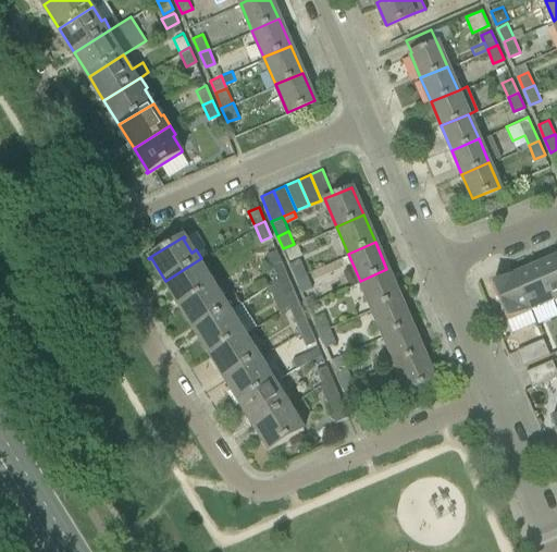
[(297,243),(284,249),(288,259),(301,254),(297,243)]
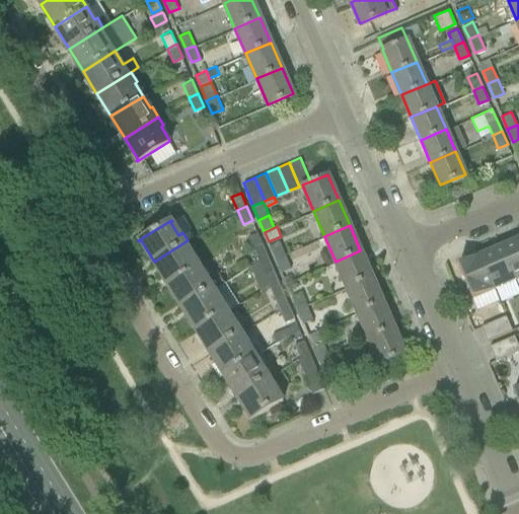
[(514,236),(501,244),(515,278),(518,276),(518,236),(516,239),(514,236)]
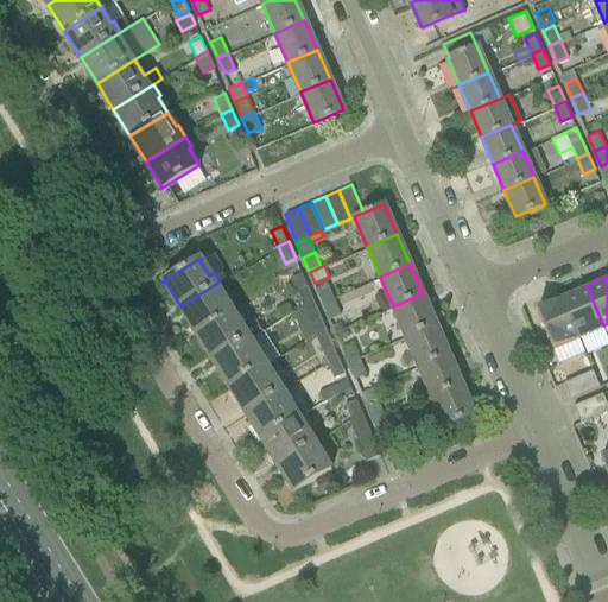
[(181,306),(197,333),(232,311),(222,297),(228,293),(220,282),(181,306)]
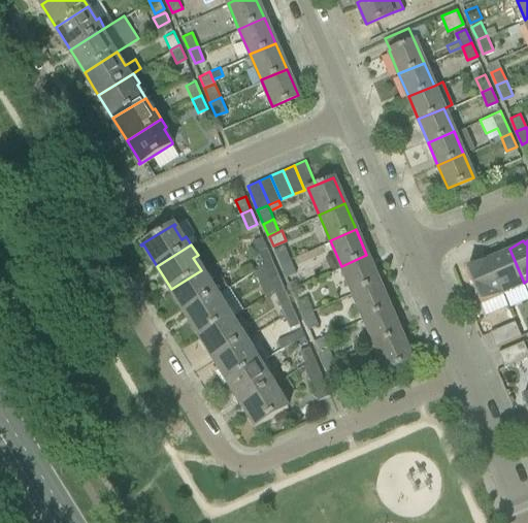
[(274,249),(279,262),(290,258),(284,244),(274,249)]
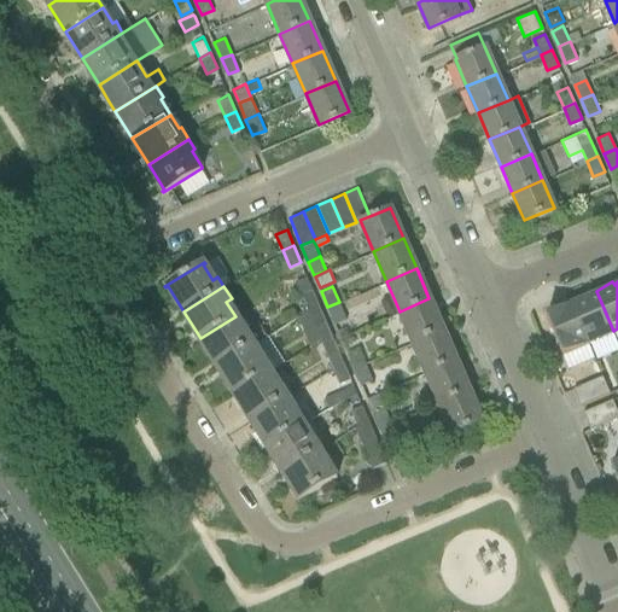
[(312,287),(299,293),(307,309),(319,304),(312,287)]
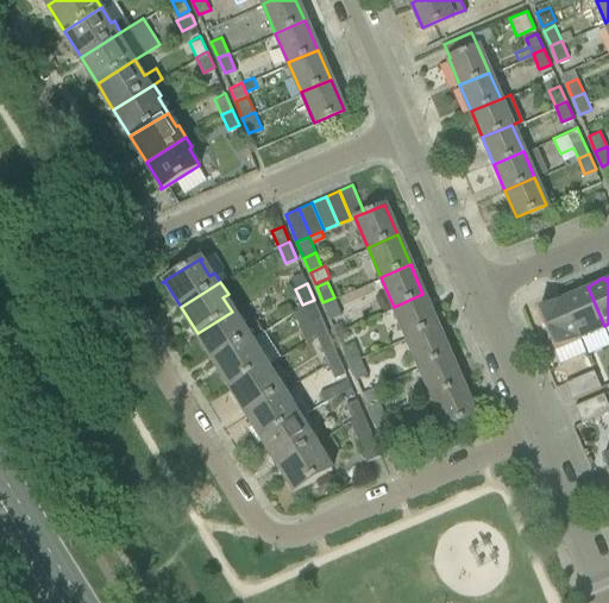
[(578,288),(563,297),(579,337),(604,326),(588,287),(581,291),(578,288)]
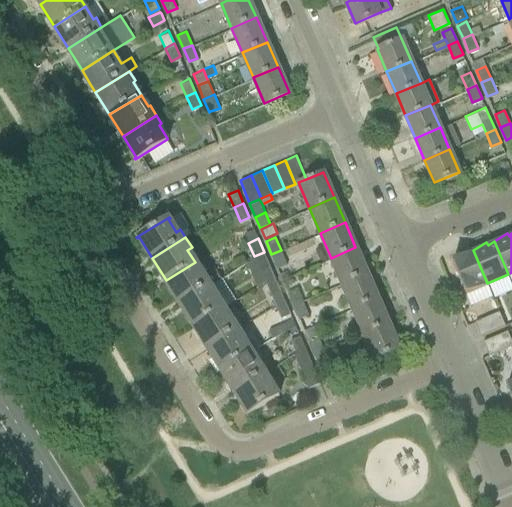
[(331,258),(341,283),(366,272),(355,247),(331,258)]
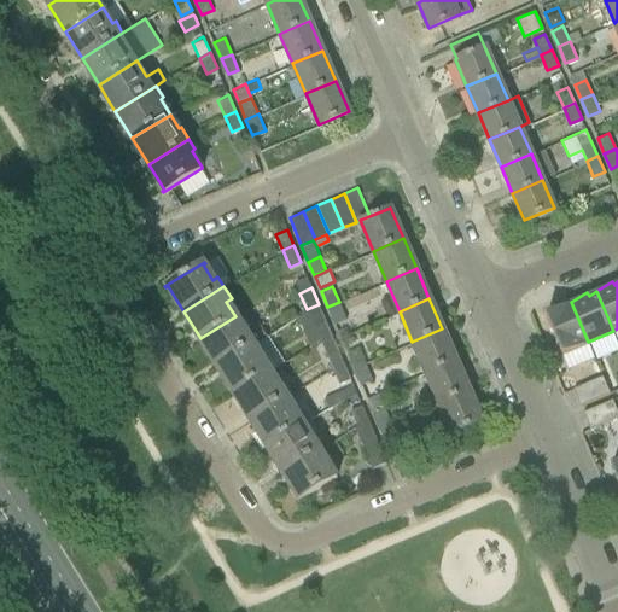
[(339,302),(327,307),(334,321),(345,316),(339,302)]
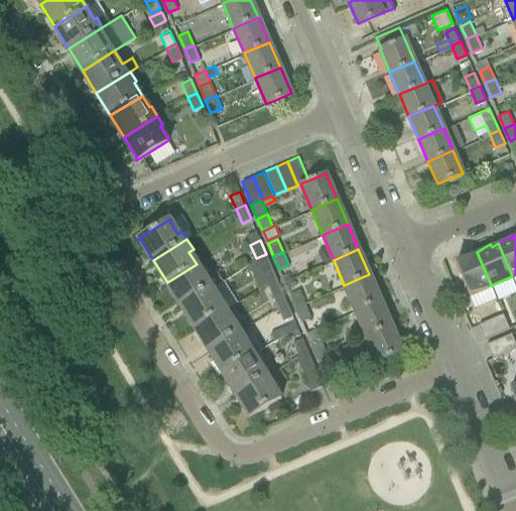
[(491,285),(477,252),(471,256),(469,253),(455,261),(469,294),(491,285)]
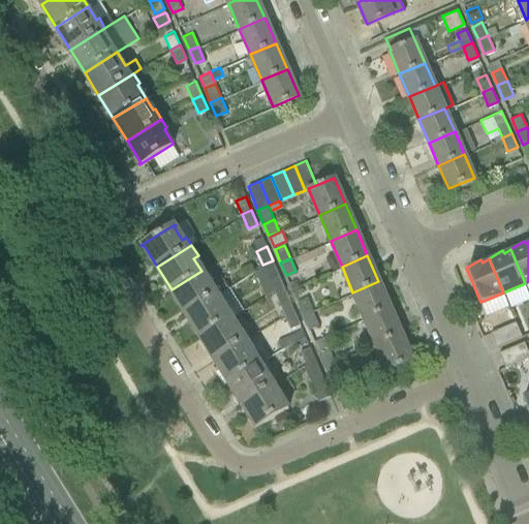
[(262,265),(254,270),(259,282),(269,278),(273,288),(283,284),(273,260),(262,265)]
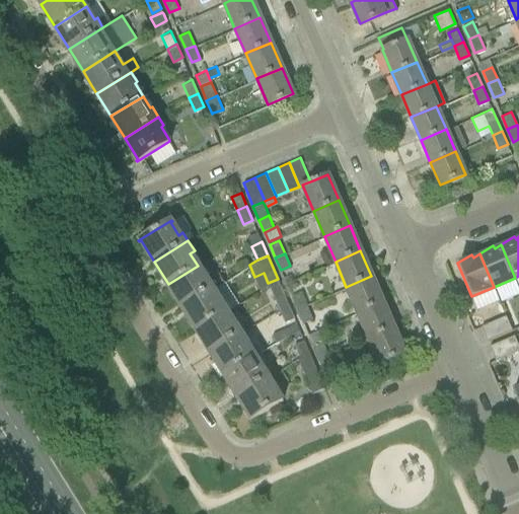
[(198,266),(168,284),(181,306),(216,285),(223,280),(218,272),(214,275),(205,261),(198,266)]
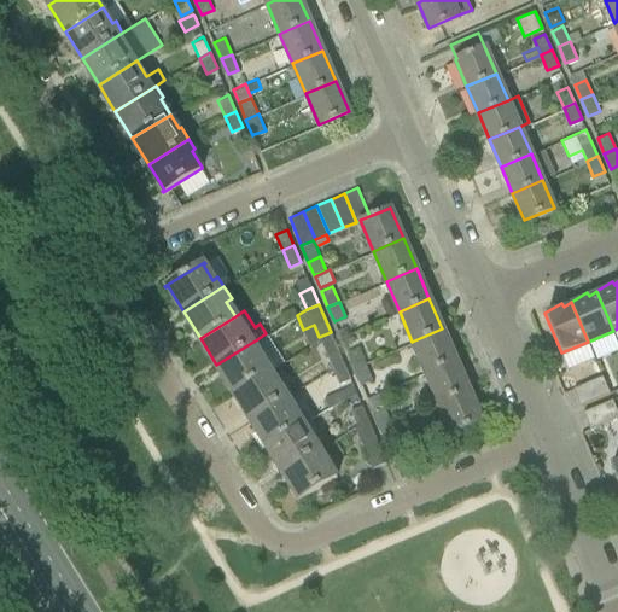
[(412,342),(425,372),(455,359),(442,328),(412,342)]
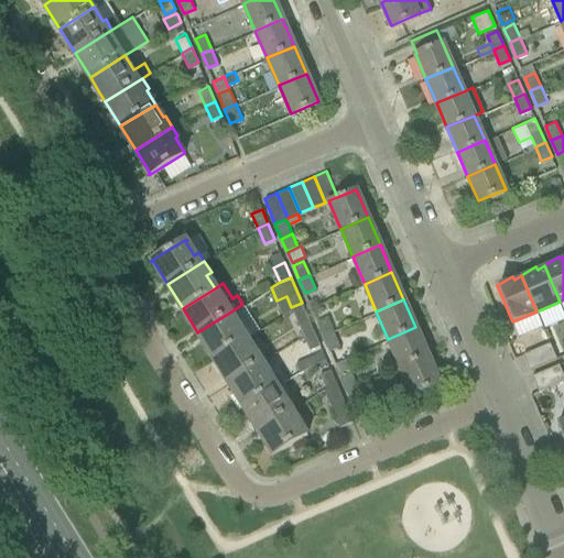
[(197,332),(213,358),(246,338),(236,324),(241,320),(235,309),(197,332)]
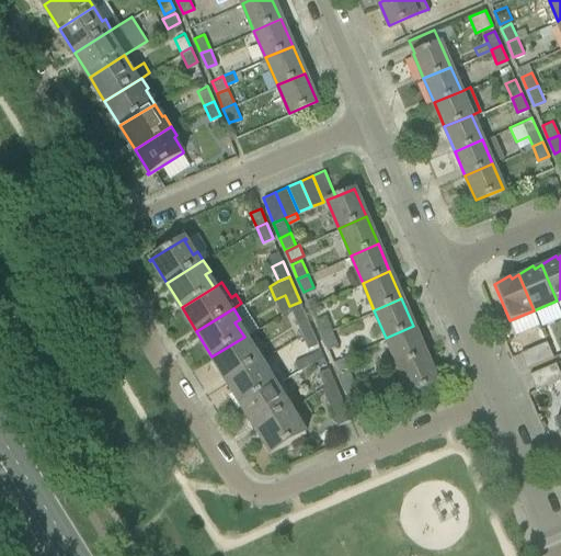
[(315,319),(321,333),(331,329),(325,315),(315,319)]
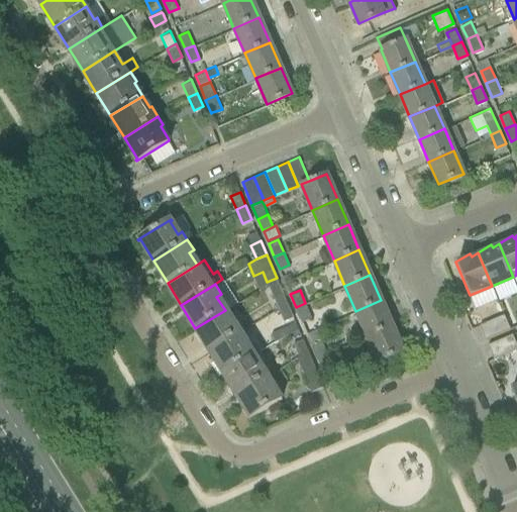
[(282,291),(272,295),(278,307),(288,303),(282,291)]
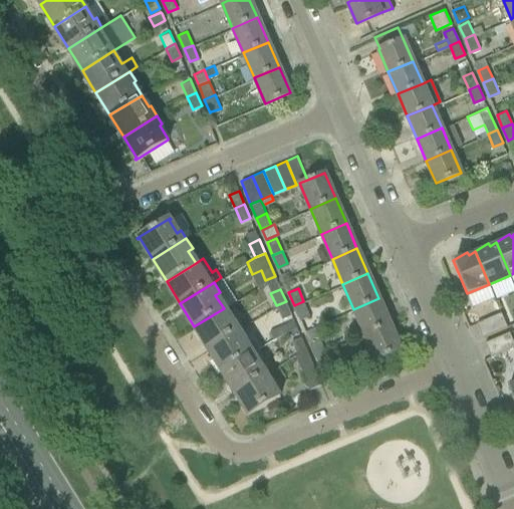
[(353,309),(364,334),(390,323),(378,298),(353,309)]
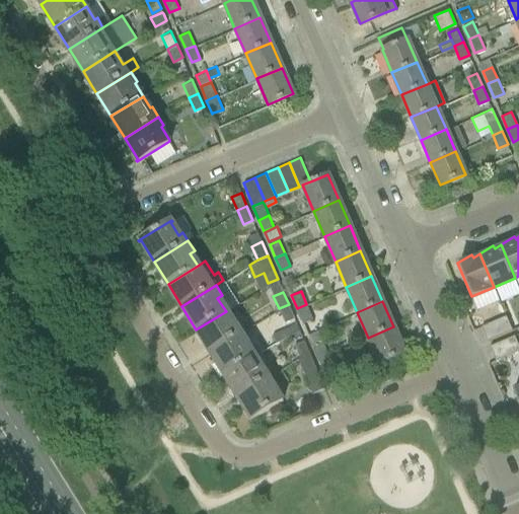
[(289,304),(279,308),(284,321),(294,316),(289,304)]
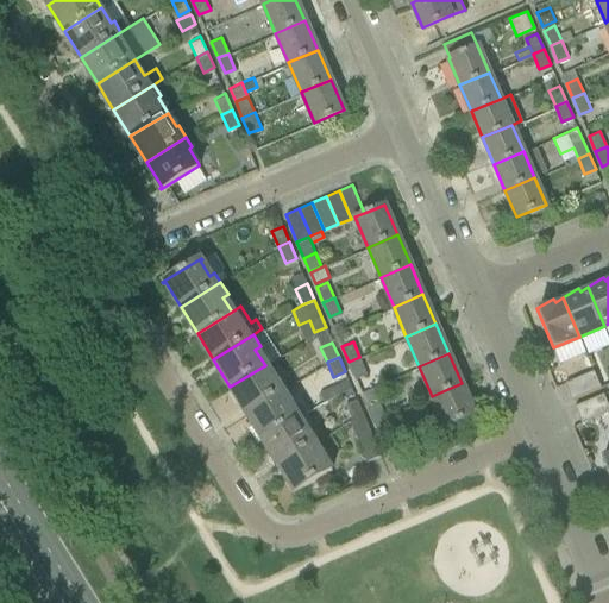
[(359,357),(349,362),(355,377),(366,371),(359,357)]
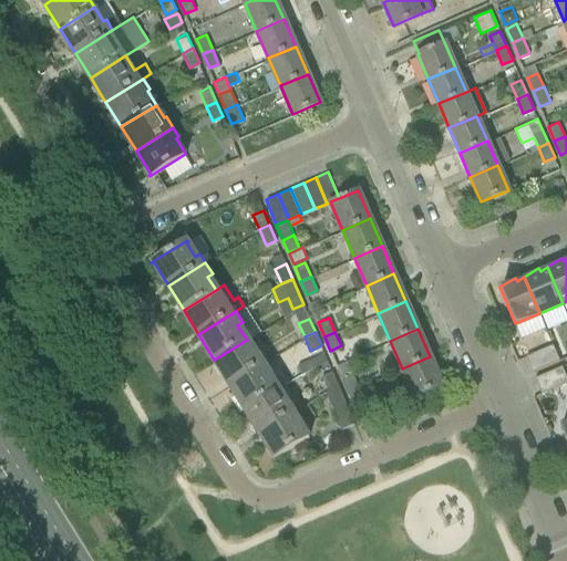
[(214,360),(228,383),(266,360),(259,350),(255,353),(247,340),(214,360)]
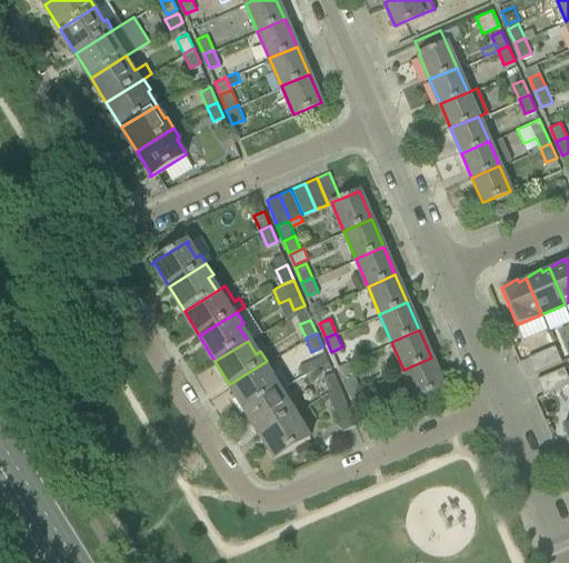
[(527,355),(533,371),(560,359),(553,344),(527,355)]
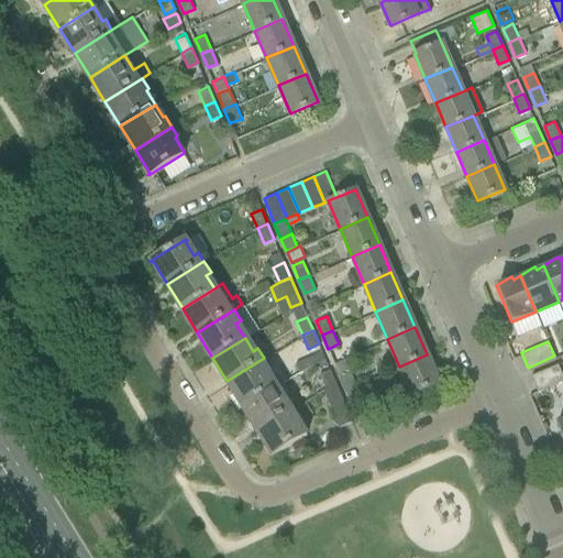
[(296,362),(299,371),(324,359),(320,351),(296,362)]
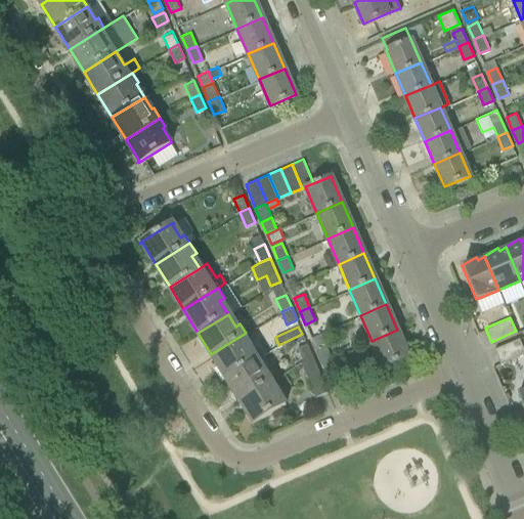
[(397,330),(372,341),(383,366),(408,355),(397,330)]
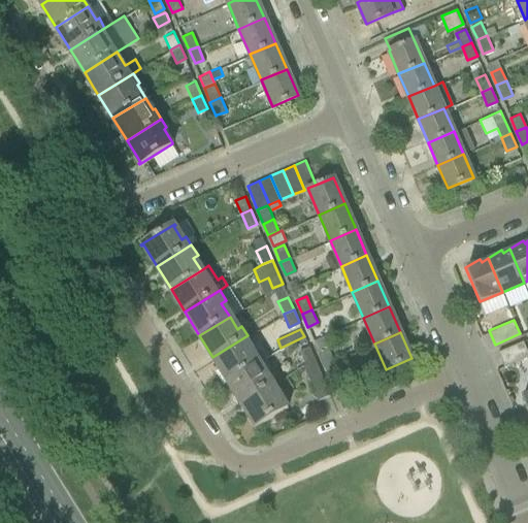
[(212,357),(227,381),(258,362),(250,349),(254,346),(248,335),(212,357)]
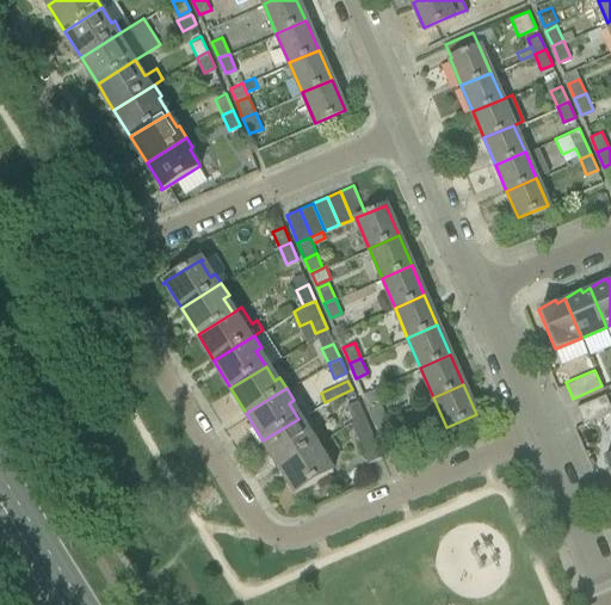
[(575,406),(582,421),(610,409),(610,407),(605,393),(575,406)]
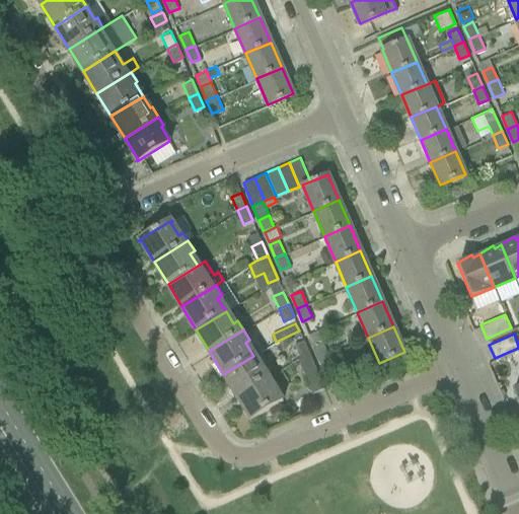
[(303,339),(294,343),(295,346),(300,358),(310,354),(305,342),(303,339)]
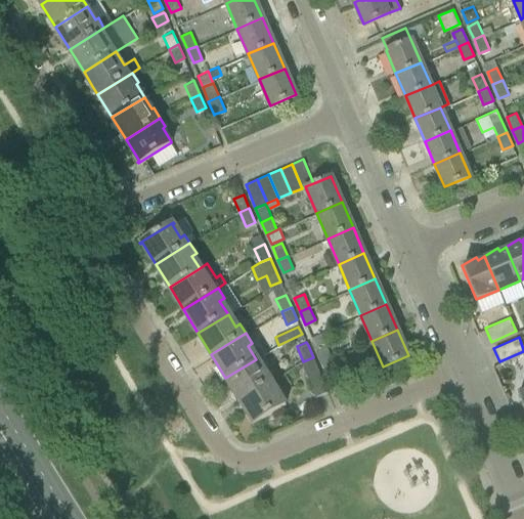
[(325,344),(316,348),(317,351),(321,361),(332,357),(326,347),(325,344)]
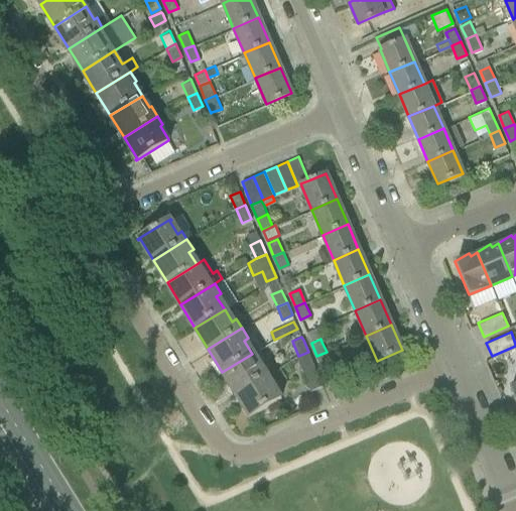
[(298,356),(296,357),(310,389),(323,384),(308,352),(298,356)]
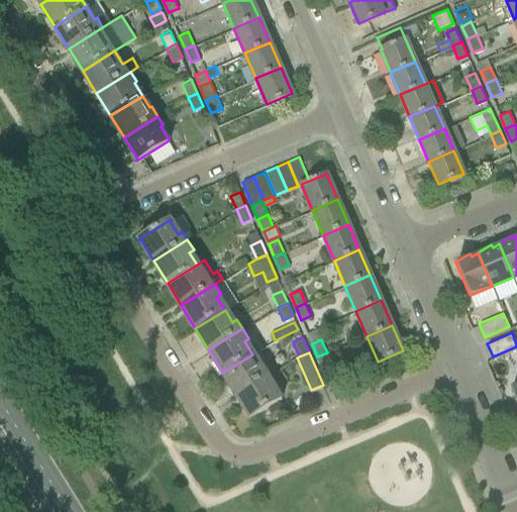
[(327,352),(317,356),(324,373),(334,369),(327,352)]
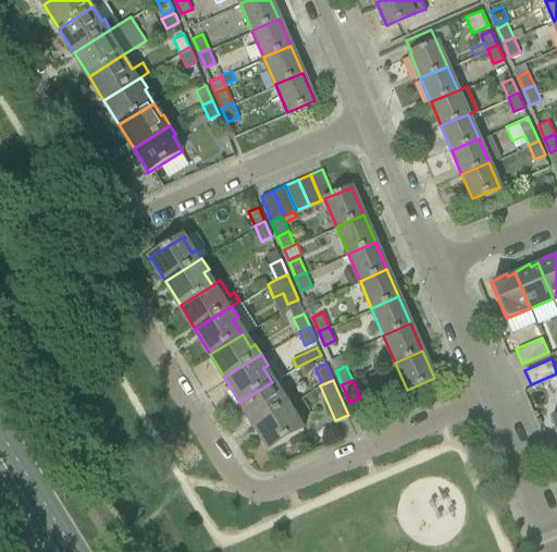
[(239,402),(255,426),(292,403),(284,392),(280,395),(272,382),(239,402)]
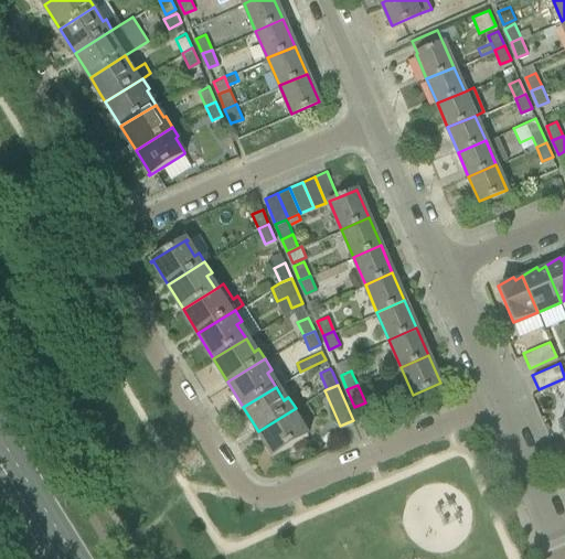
[(296,408),(258,431),(273,454),(270,455),(272,457),(308,434),(307,433),(305,434),(297,421),(301,418),(296,408)]
